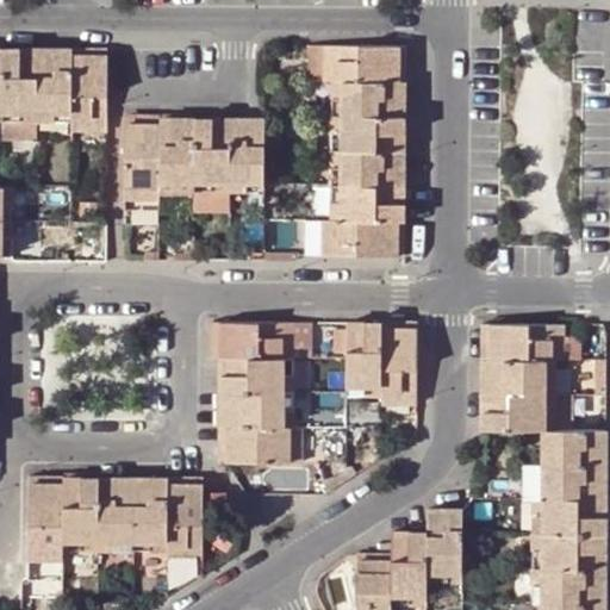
[(323,80),(323,45),(309,45),(309,80),(323,80)]
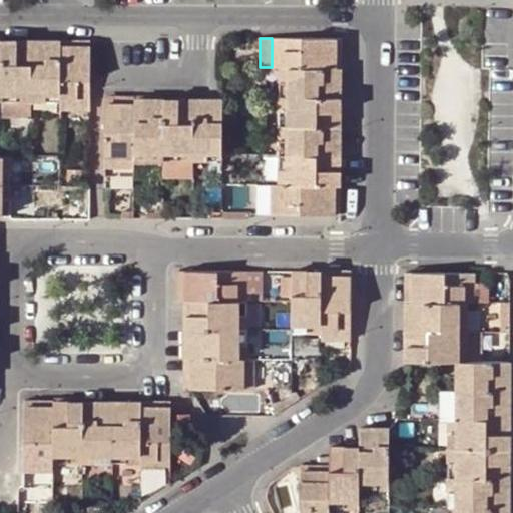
[(340,38),(272,38),(272,67),(279,67),(340,68),(340,38)]
